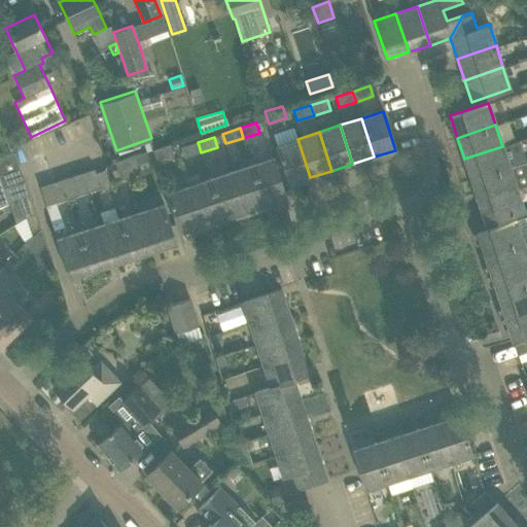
[(276,145),(288,184),(310,177),(297,139),(276,145)]
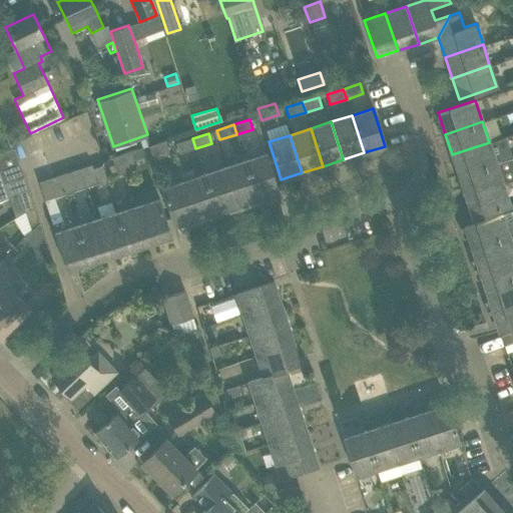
[(452,154),(458,175),(512,157),(505,137),(489,142),(452,154)]
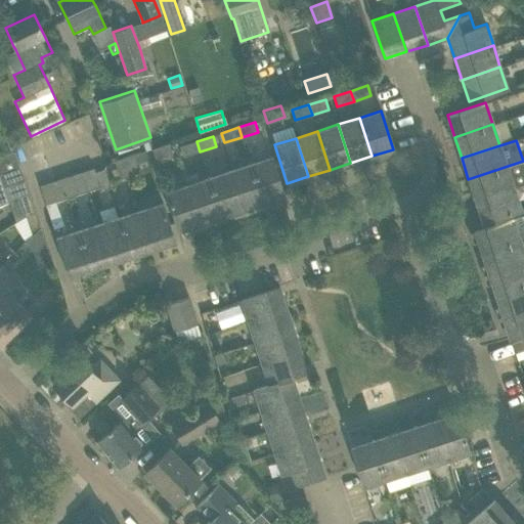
[(200,151),(197,141),(179,146),(182,157),(200,151)]
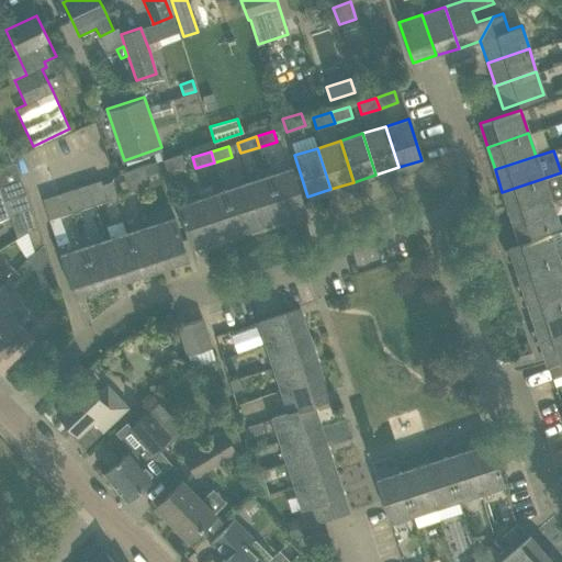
[(181,154),(163,160),(166,169),(166,171),(184,165),(181,154)]
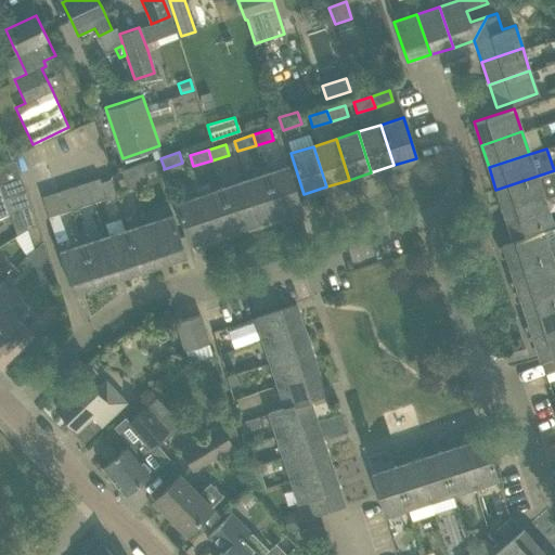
[(14,160),(0,166),(0,186),(4,198),(9,213),(21,208),(30,205),(25,190),(26,190),(14,160)]
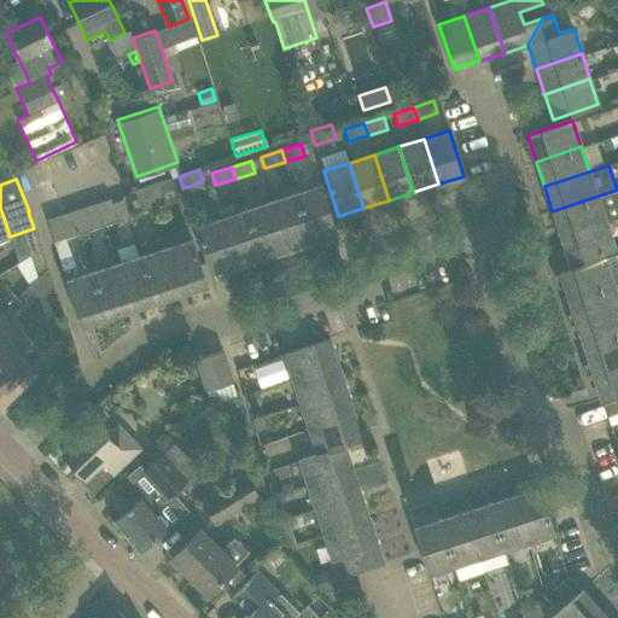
[(146,187),(152,207),(164,203),(157,184),(146,187)]
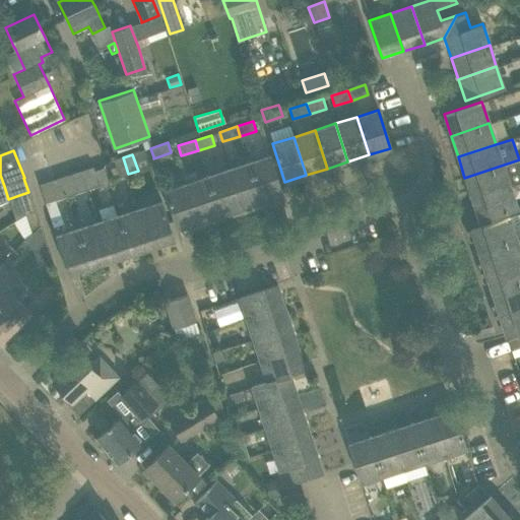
[(269,155),(248,163),(260,201),(281,194),(269,155)]
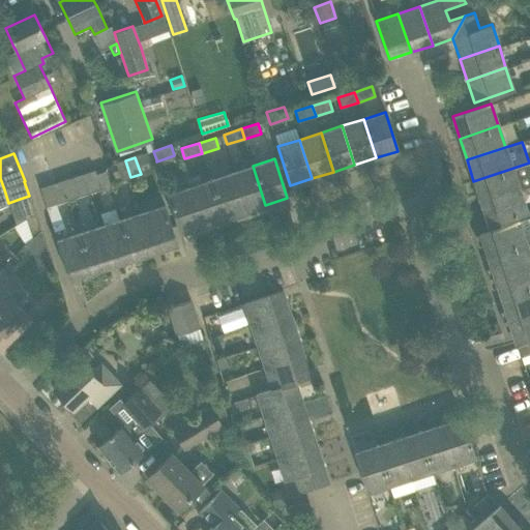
[(121,180),(130,177),(125,160),(116,164),(121,180)]
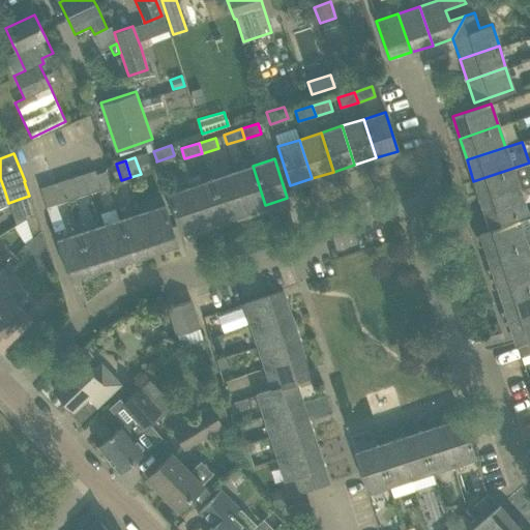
[(473,181),(480,202),(519,189),(529,185),(529,169),(528,164),(529,163),(473,181)]
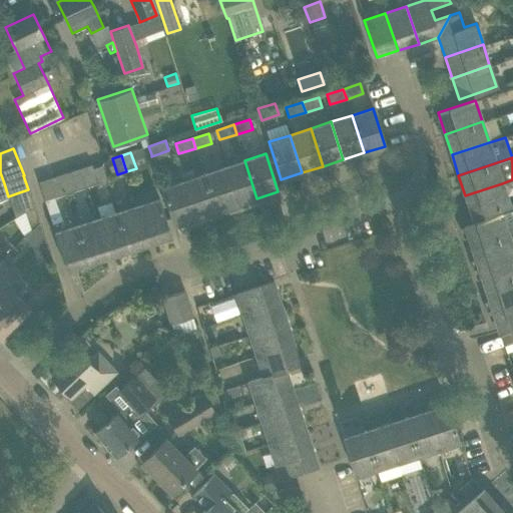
[(223,166),(236,204),(257,198),(244,160),(223,166)]
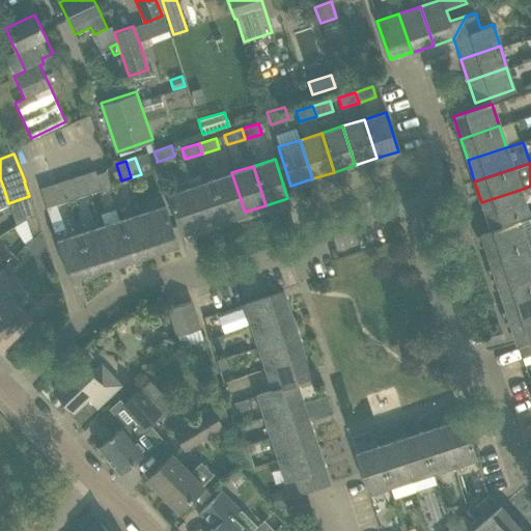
[(100,173),(96,174),(103,193),(112,190),(106,171),(100,173)]
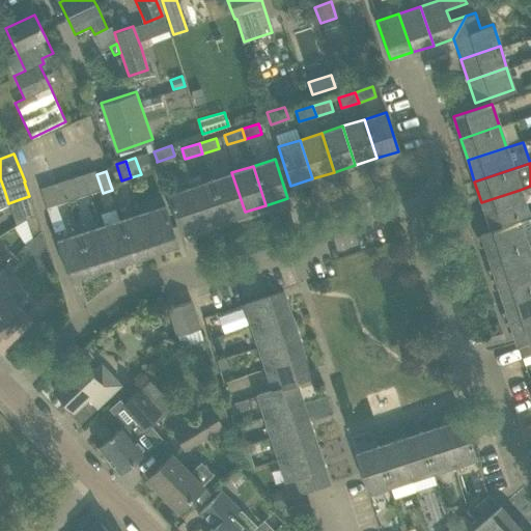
[(231,172),(211,179),(223,219),(245,212),(231,172)]
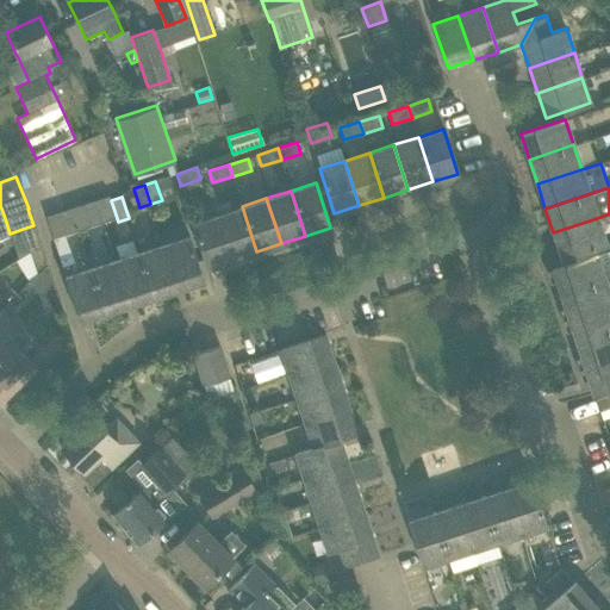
[(93,201),(83,204),(91,226),(103,222),(95,200),(93,201)]
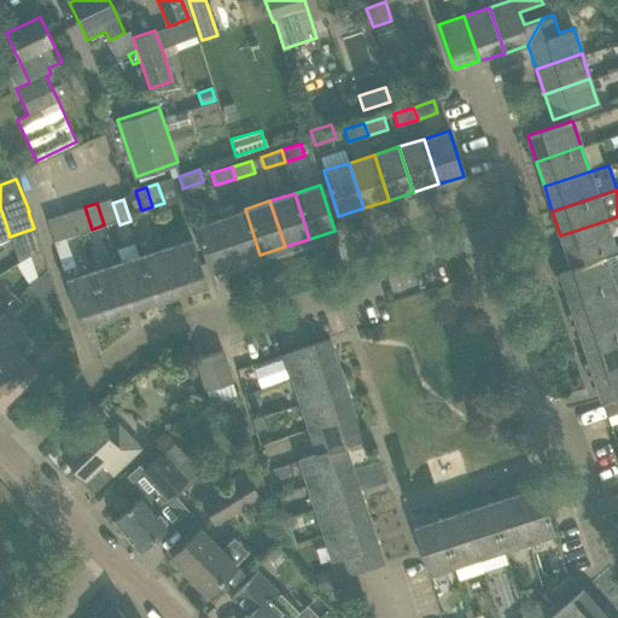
[(260,255),(245,209),(220,217),(235,262),(260,255)]
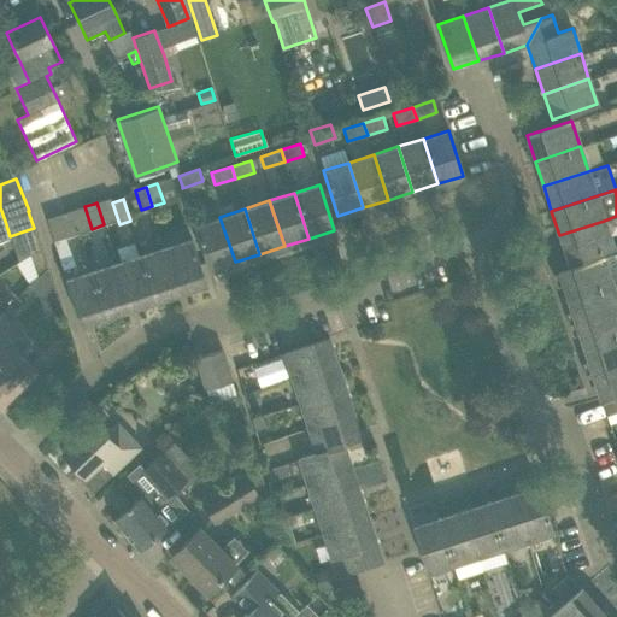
[(72,211),(60,215),(66,236),(78,233),(72,211)]
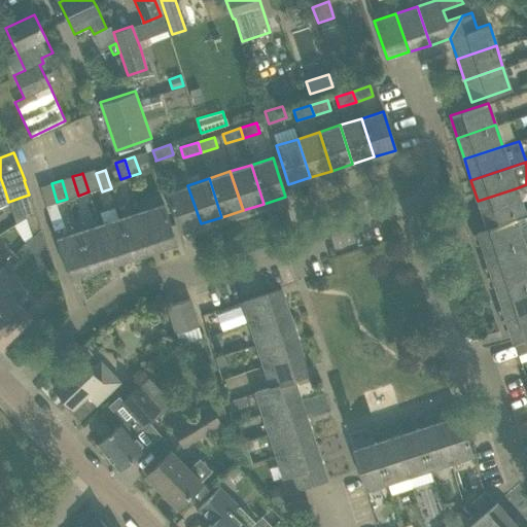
[(166,192),(172,211),(178,231),(201,223),(187,185),(166,192)]
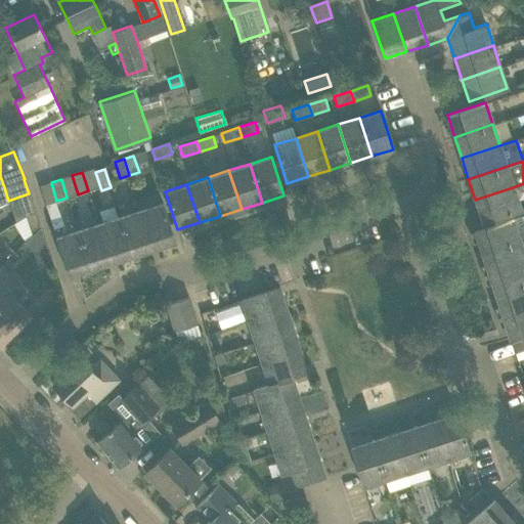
[(0,188),(0,205),(8,201),(4,187),(0,188)]
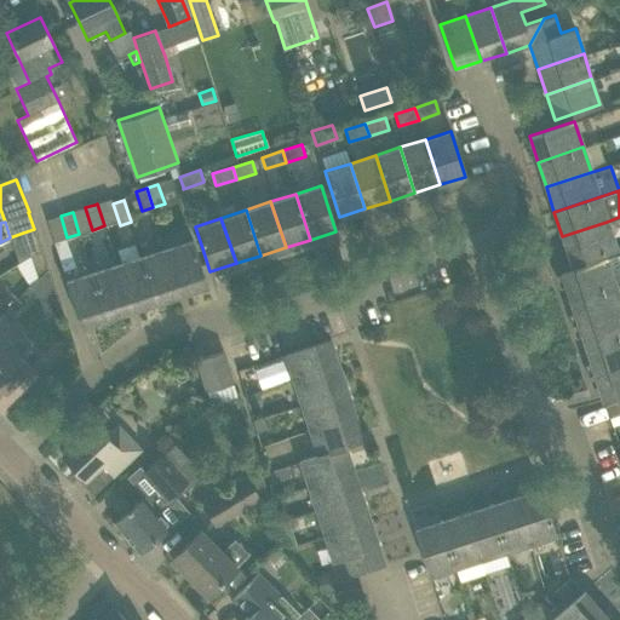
[(562,236),(570,262),(615,247),(607,222),(562,236)]
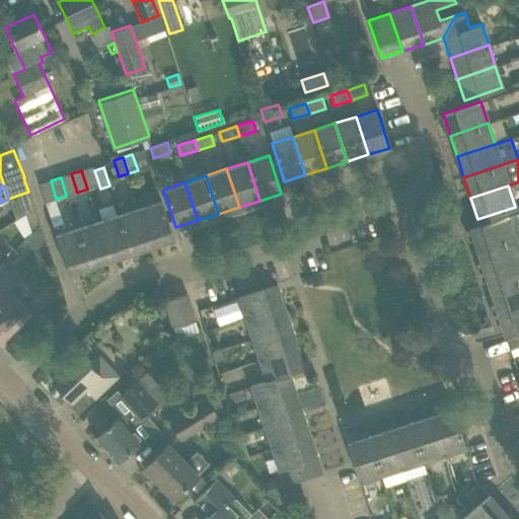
[(24,211),(33,208),(28,192),(19,195),(24,211)]
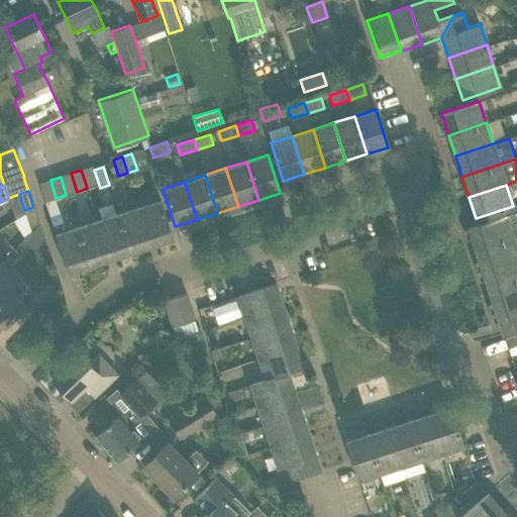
[(160,200),(138,207),(150,245),(173,238),(160,200)]
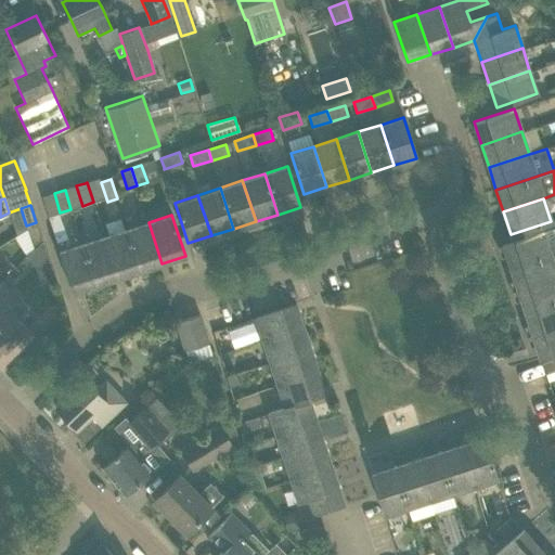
[(41,240),(36,222),(26,226),(33,248),(41,240)]
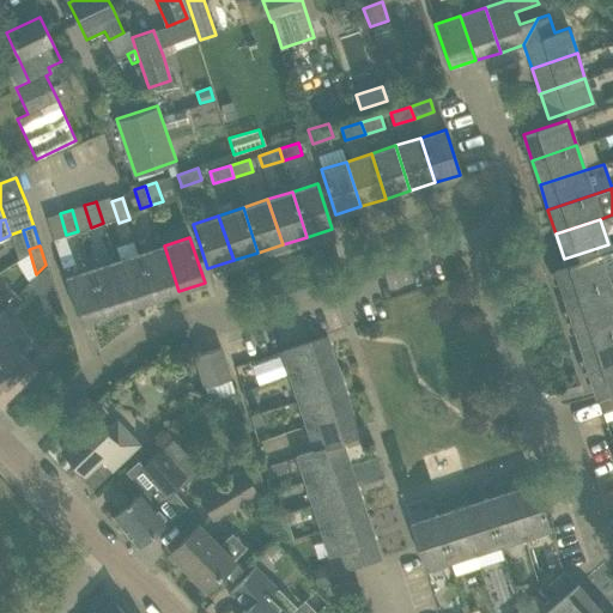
[(164,246),(140,254),(155,298),(178,291),(164,246)]
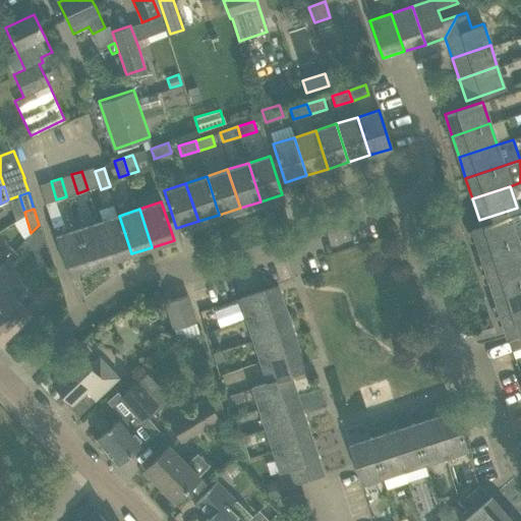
[(131,253),(119,216),(98,222),(110,261),(131,253)]
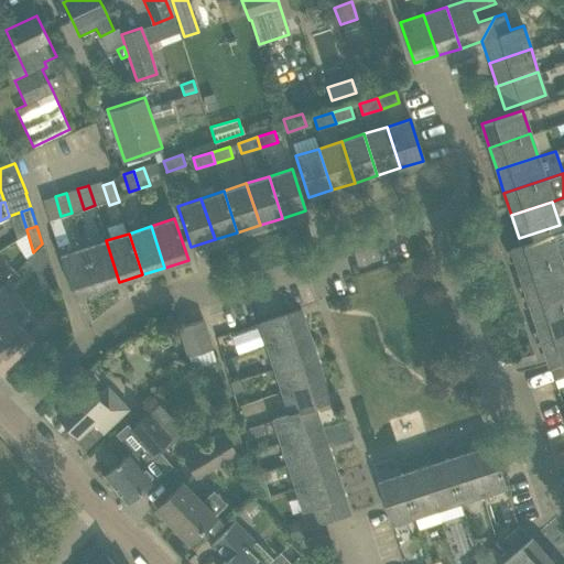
[(552,235),(510,248),(518,272),(563,256),(563,246),(556,248),(552,235)]
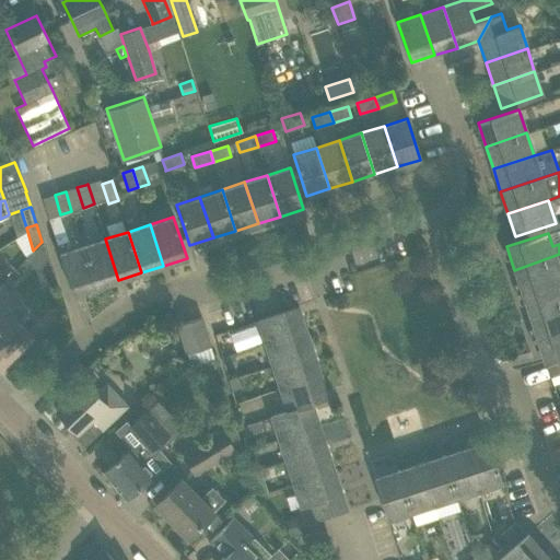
[(83,246),(96,287),(118,280),(105,238),(83,246)]
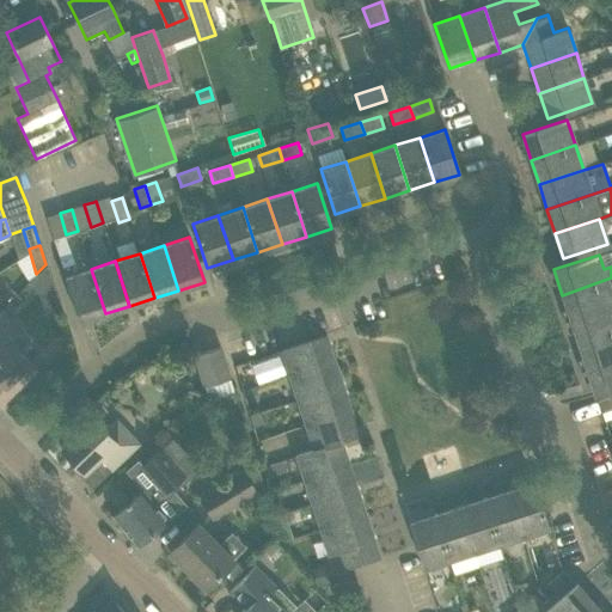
[(29,281),(28,282),(38,294),(54,288),(46,264),(36,274),(29,281)]
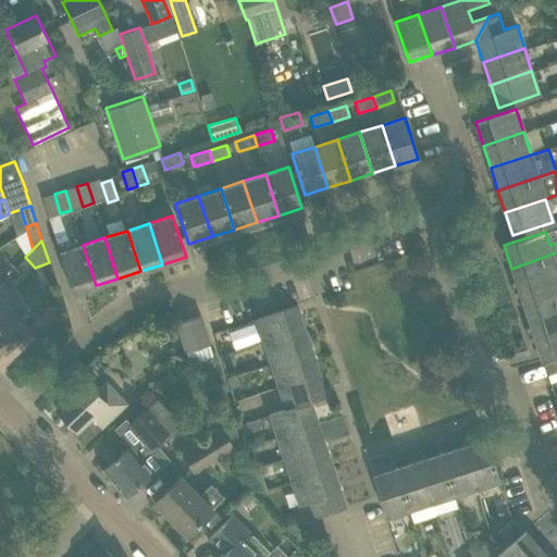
[(96,285),(83,245),(59,252),(72,293),(96,285)]
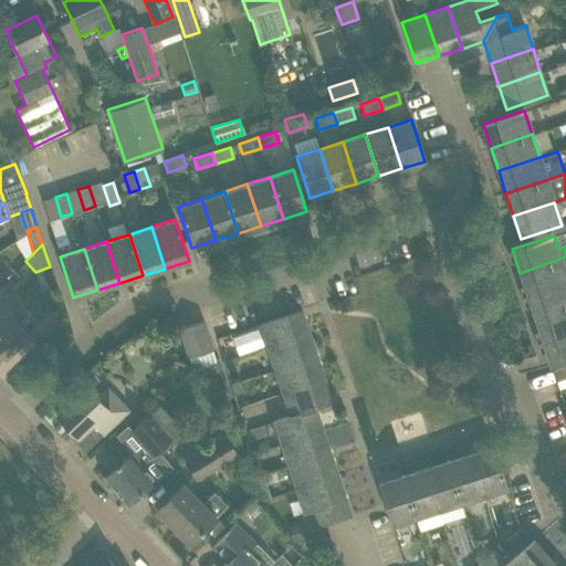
[(565,282),(565,273),(562,260),(565,258),(565,257),(520,273),(526,295),(565,282)]
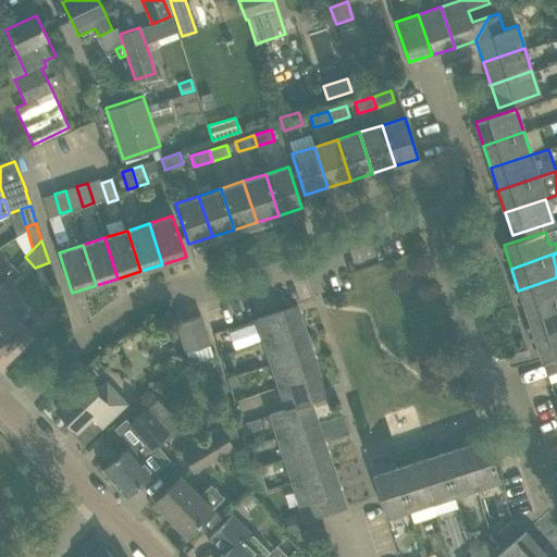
[(556,277),(518,291),(525,312),(556,301),(556,277)]
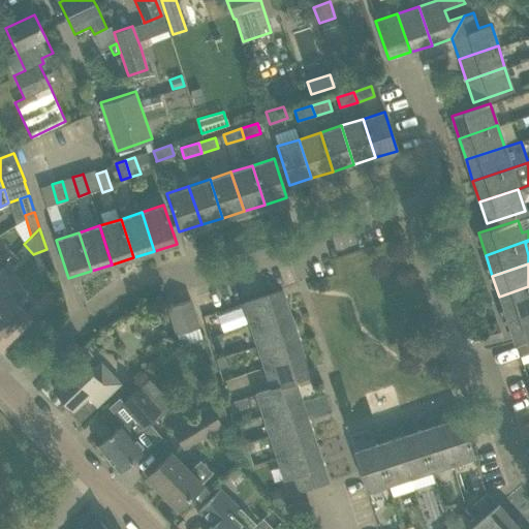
[(26,313),(11,299),(7,294),(19,284),(1,267),(0,268),(0,331),(4,336),(26,313)]
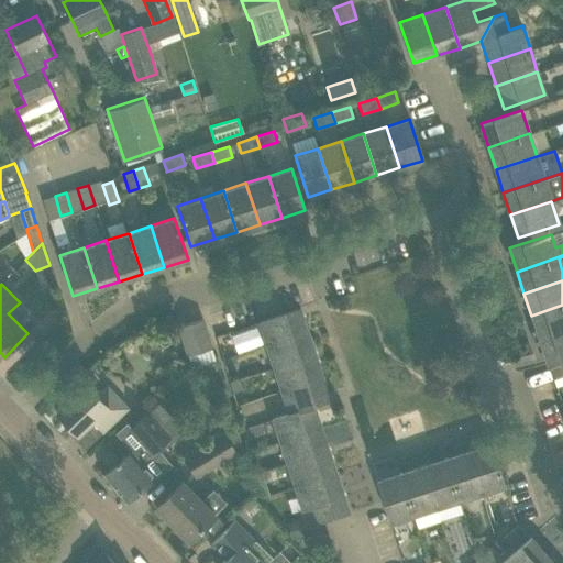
[(562,305),(531,316),(539,339),(562,330),(562,305)]
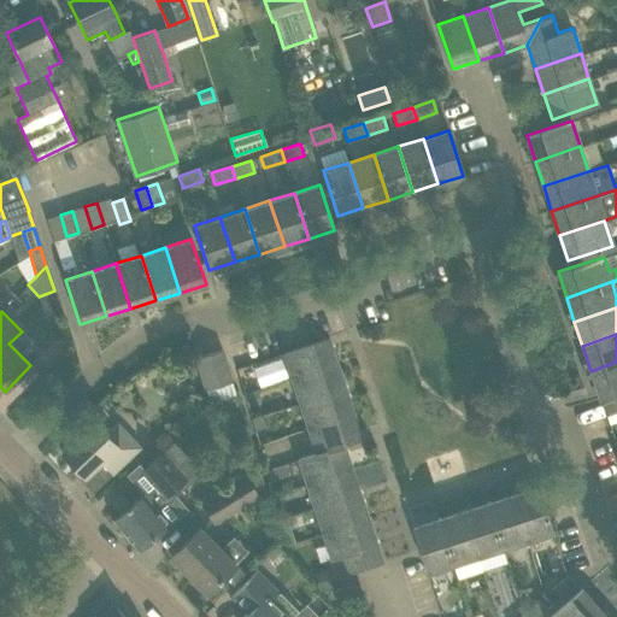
[(292,378),(336,363),(328,338),(283,353),(292,378)]
